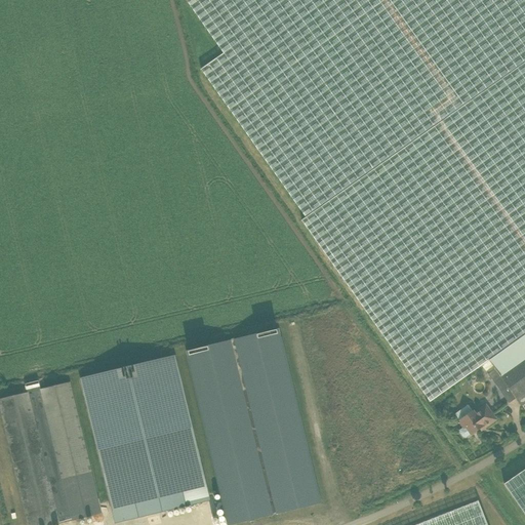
[(306,217),(301,219),(431,402),(488,360),(524,334),(524,0),(186,0),(223,52),(200,69),(306,217)]
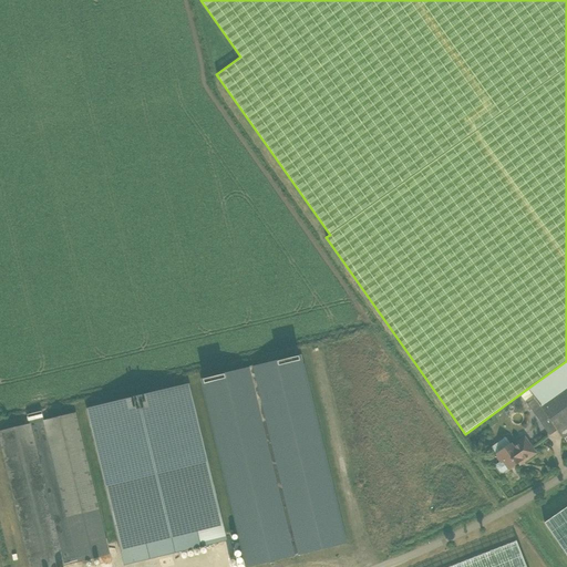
[(202,379),(246,566),(249,566),(347,544),(301,354),(202,379)]
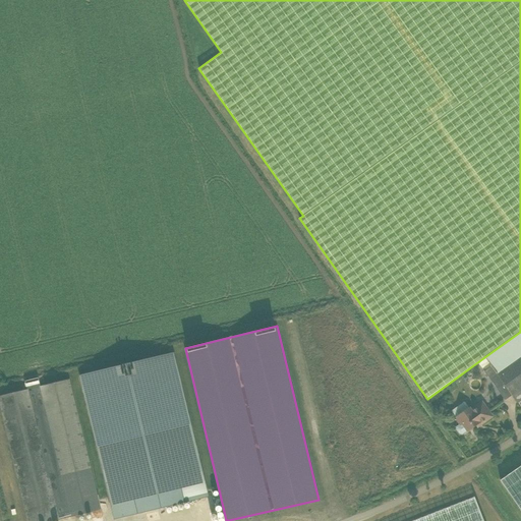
[(520,332),(484,357),(489,364),(482,369),(497,389),(504,385),(512,396),(520,390),(520,332)]
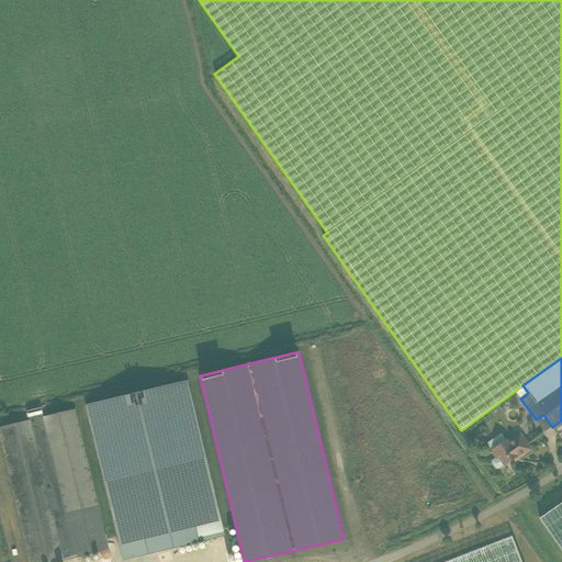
[(188,382),(87,406),(123,557),(224,532),(188,382)]
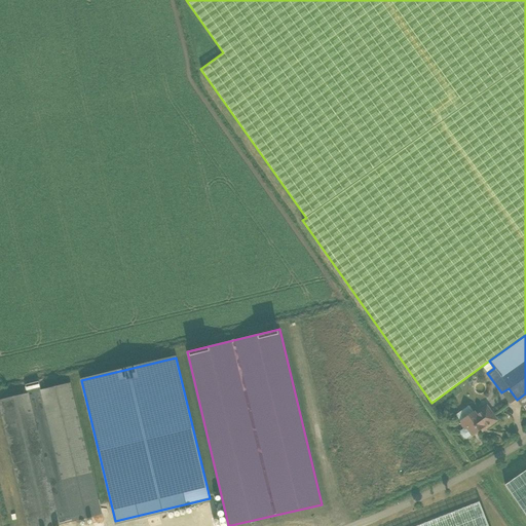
[(0,405),(29,525),(54,525),(60,525),(102,515),(70,383),(0,399),(0,405)]
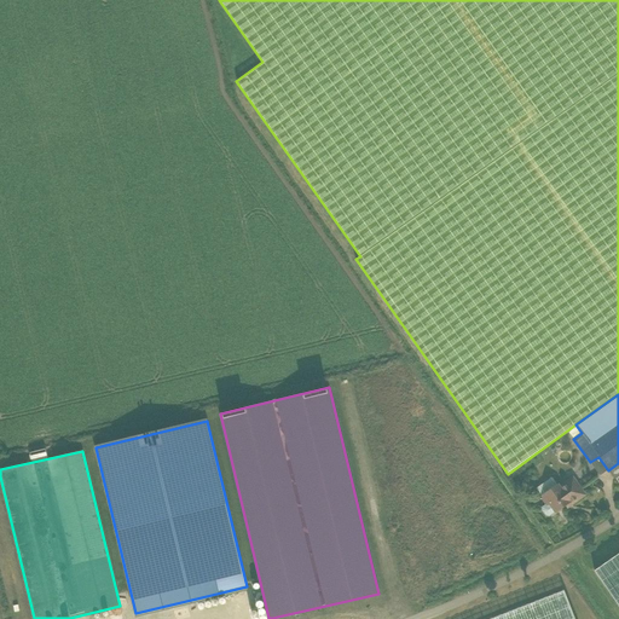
[(556,513),(566,505),(570,502),(572,504),(585,495),(573,478),(560,487),(557,485),(541,497),(547,504),(543,508),(542,510),(547,516),(549,516),(555,512),(556,513)]
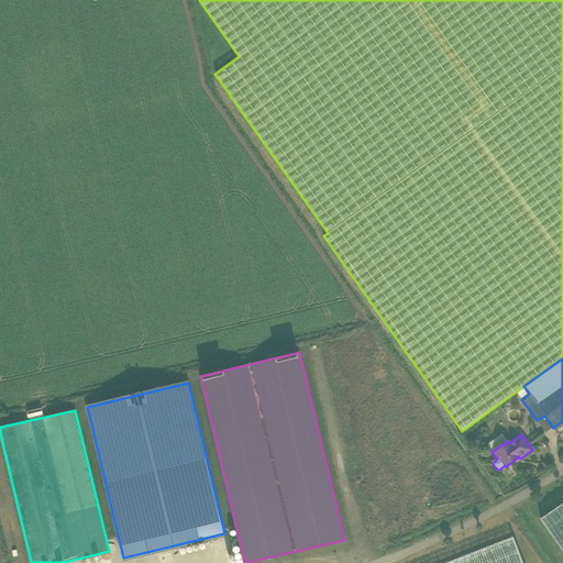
[(562,499),(538,517),(562,552),(562,499)]
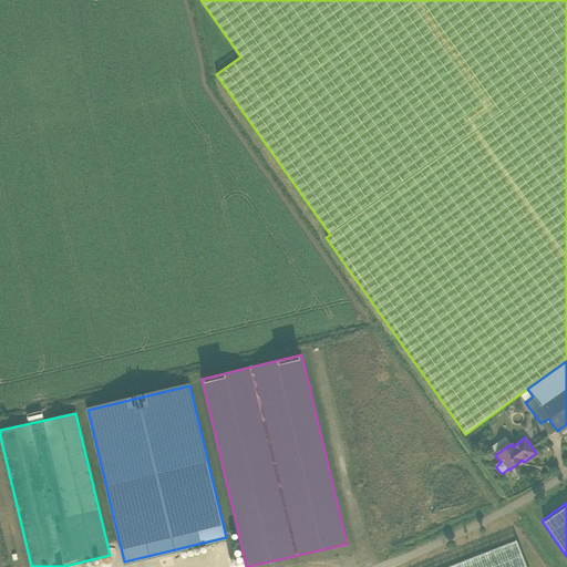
[(525,566),(515,542),(450,566),(525,566)]
